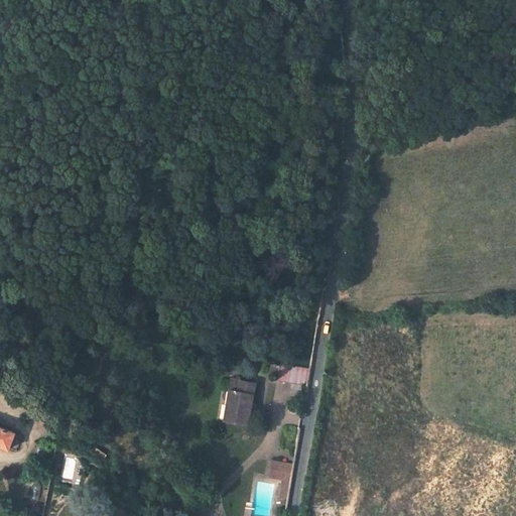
[(152,348),(140,346),(138,354),(150,357),(152,348)]
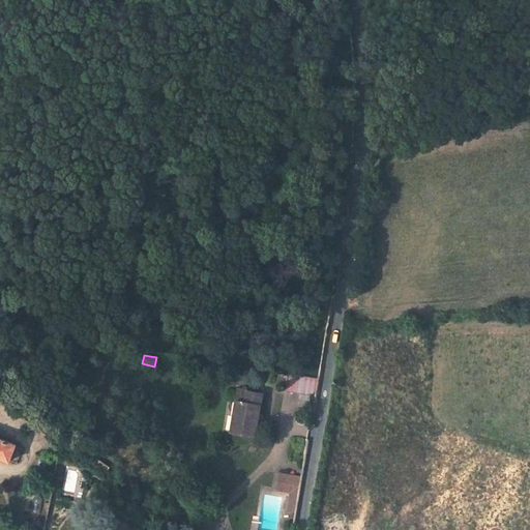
[(319,378),(288,373),(288,376),(319,381),(319,378)]
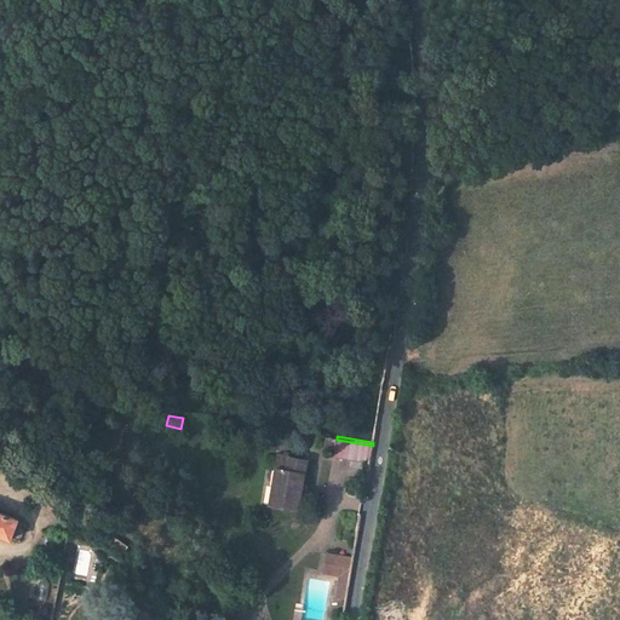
[(326,438),(325,448),(333,451),(333,457),(350,459),(365,461),(369,463),(373,446),(337,440),(326,438)]
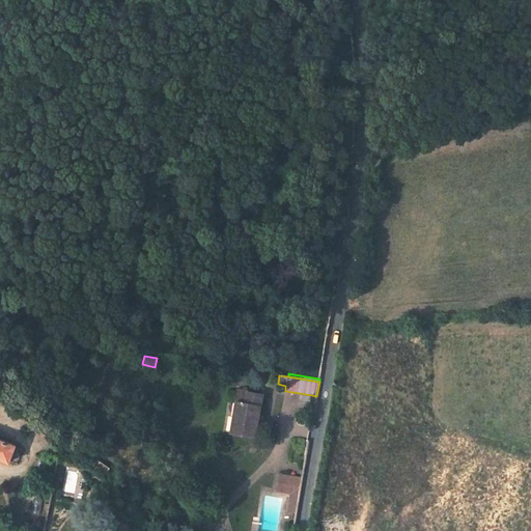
[(258,415),(262,394),(239,390),(233,416),(235,417),(232,432),(254,436),(257,419),(258,415)]
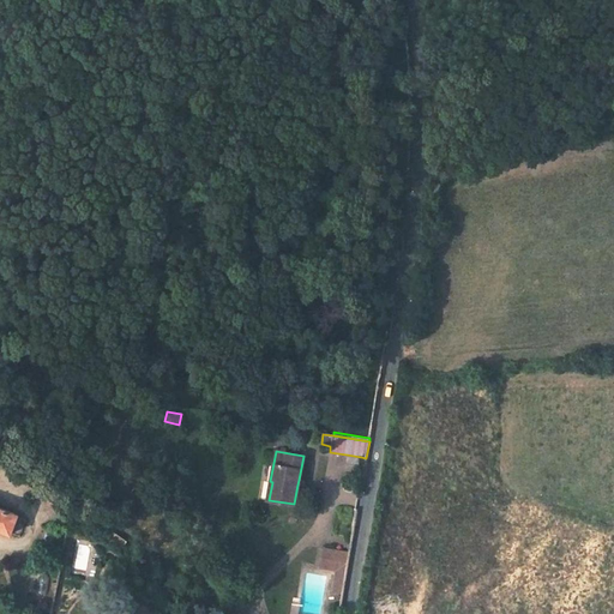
[(347,455),(345,462),(360,465),(361,457),(347,455)]
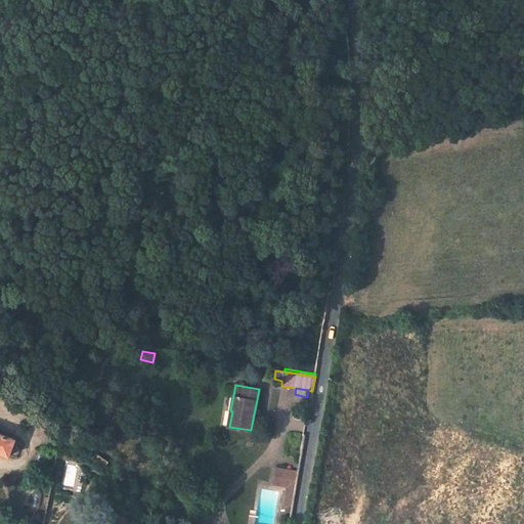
[(0,451),(8,455),(14,439),(0,433),(0,451)]
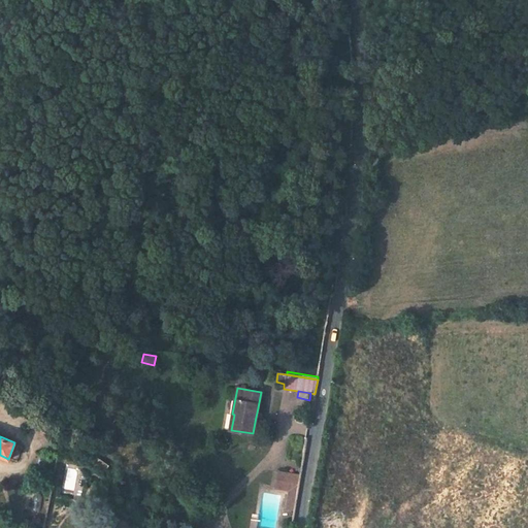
[(301,475),(277,472),(275,488),(290,490),(298,492),(301,475)]
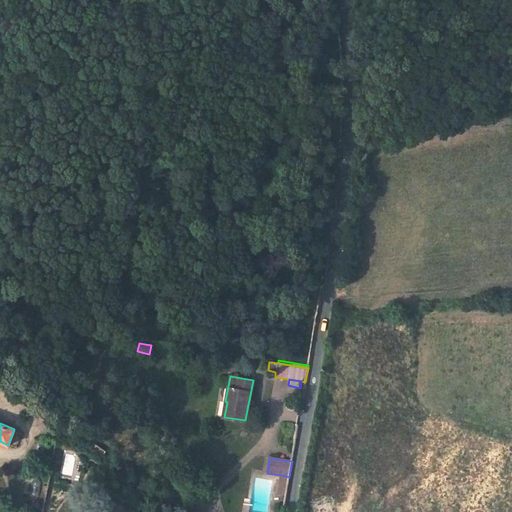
[(281,475),(278,493),(286,494),(289,477),(281,475)]
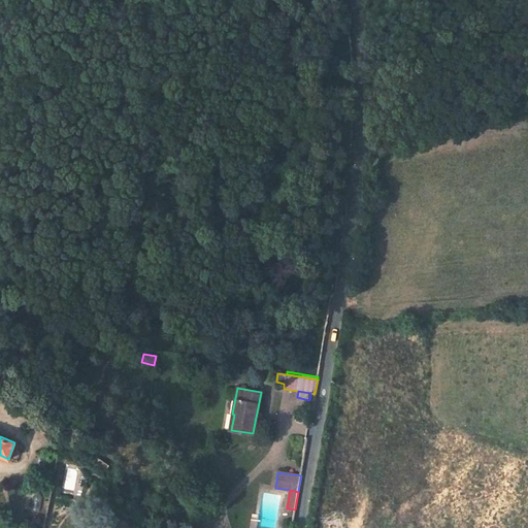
[(39,512),(42,497),(41,494),(38,493),(36,493),(34,495),(33,496),(32,508),(32,509),(33,512),(35,512),(38,512),(39,512)]
